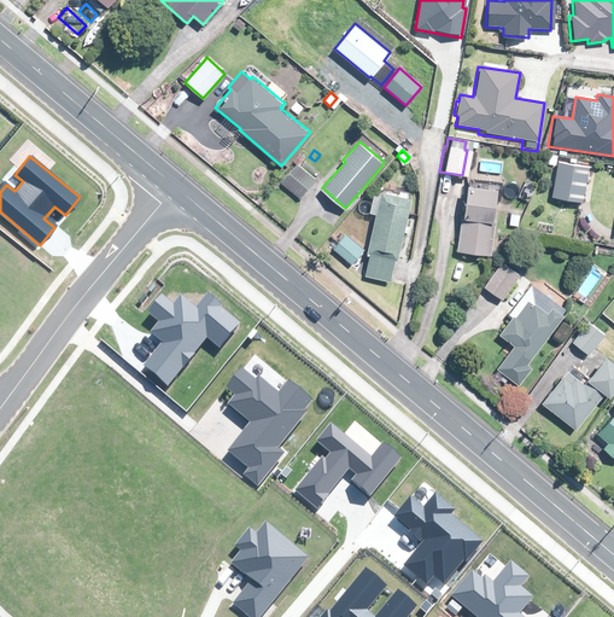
[(280,182),(298,199),(315,179),(297,163),(280,182)]
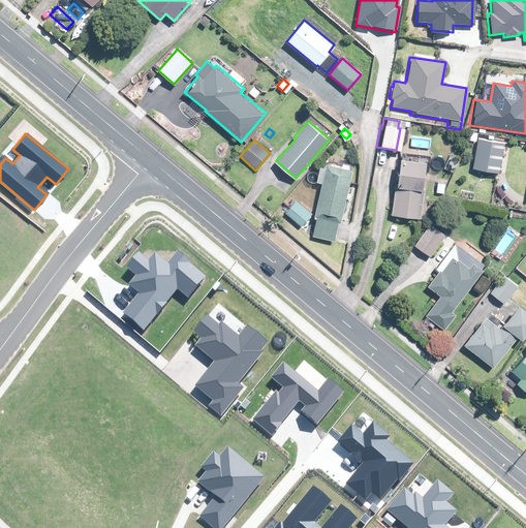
[(505,145),(477,141),(472,169),(499,175),(505,145)]
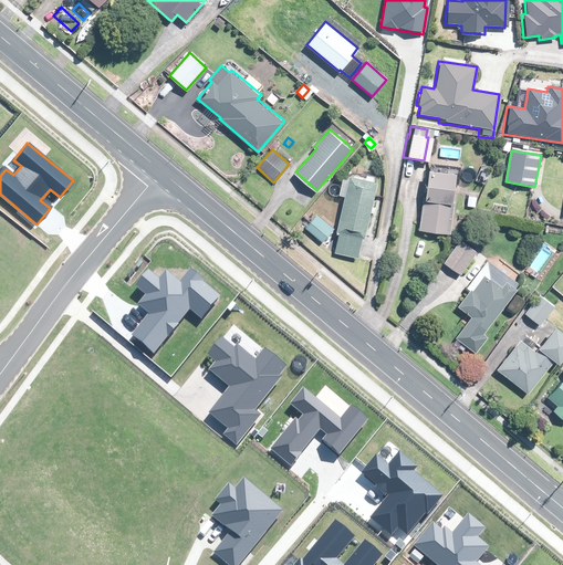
[(447,217),(449,201),(445,200),(448,173),(454,174),(455,166),(425,161),(424,169),(421,169),(417,207),(414,229),(446,233),(446,227),(447,217)]
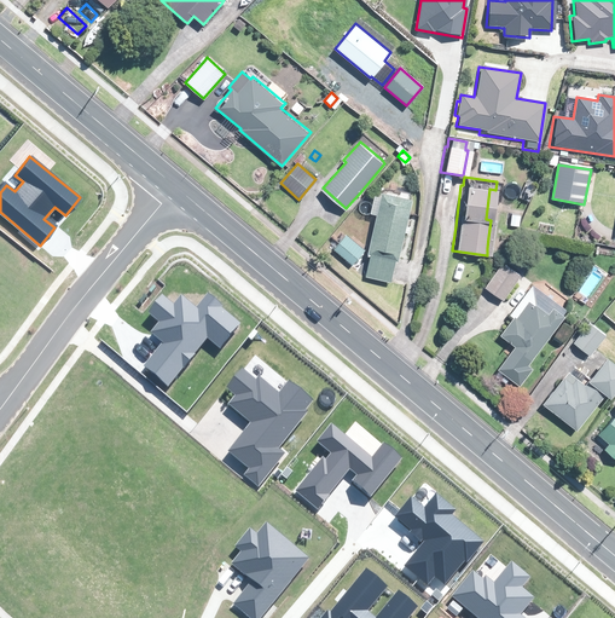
[(413,198),(408,197),(383,191),(382,195),(376,194),(375,195),(371,212),(377,214),(367,253),(370,254),(365,275),(390,282),(396,260),(398,260),(408,217),(413,198)]
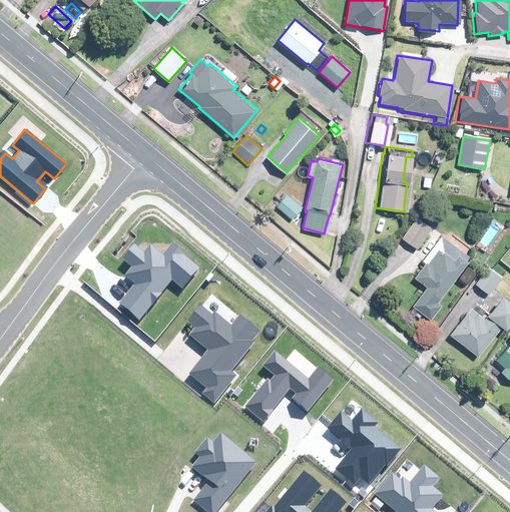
[(302,208),(285,193),(274,205),(291,220),(302,208)]
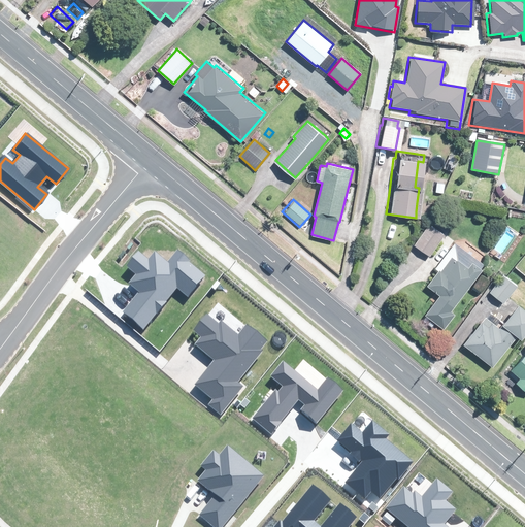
[(426,224),(432,216),(429,212),(426,217),(423,221),(426,224)]
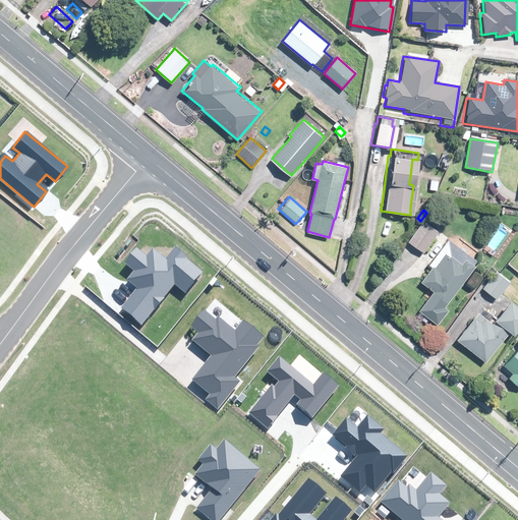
[(430,229),(420,222),(418,221),(404,241),(406,243),(419,252),(434,232),(430,229)]
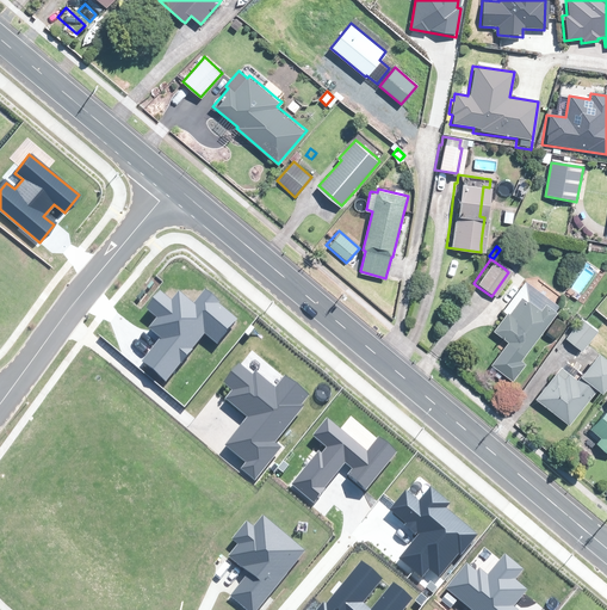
[(549,319),(552,313),(519,288),(500,314),(496,319),(500,320),(487,338),(489,339),(501,349),(497,355),(494,358),(512,371),(550,320),(549,319)]
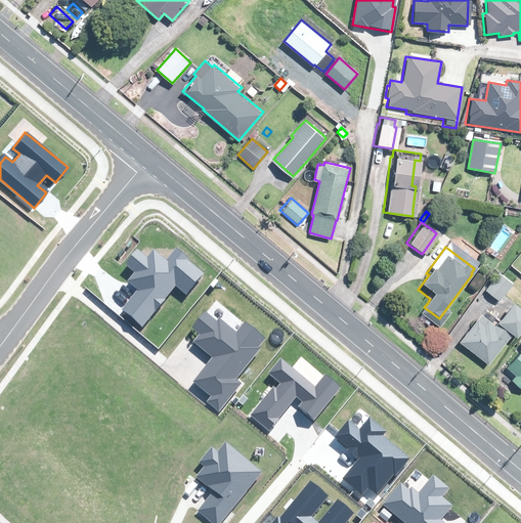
[(139,292),(122,313),(143,332),(178,289),(190,299),(206,279),(176,256),(167,266),(157,258),(150,265),(140,257),(130,269),(138,276),(131,286),(139,292)]
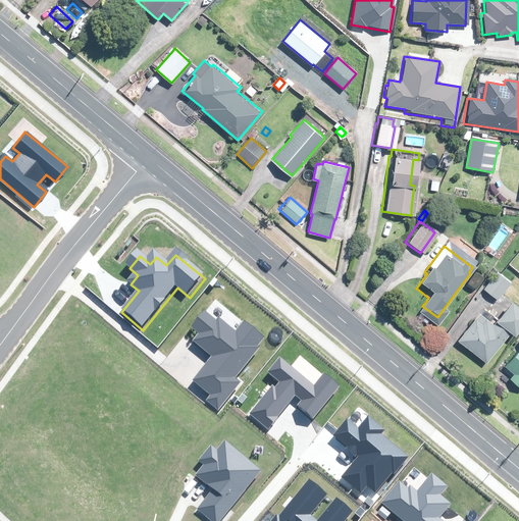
[(499,293),(506,282),(505,281),(508,277),(496,267),(485,280),(479,289),(492,299),(499,293)]
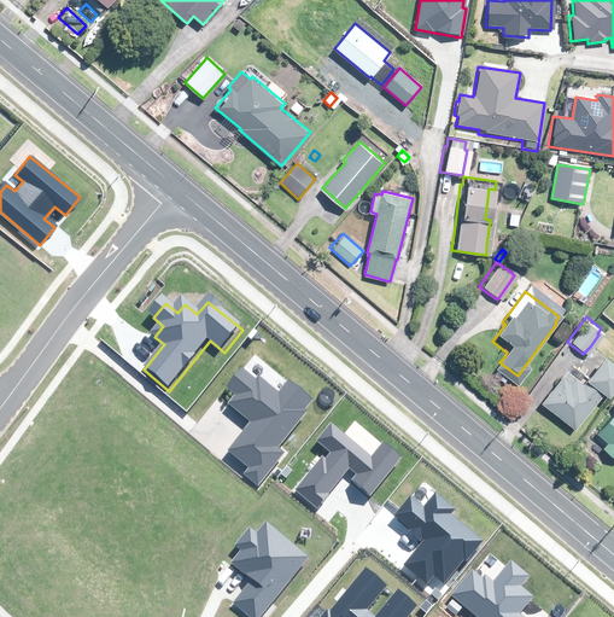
[(613,377),(613,367),(604,360),(597,354),(579,378),(579,379),(577,383),(573,380),(579,373),(568,366),(563,372),(561,370),(536,402),(539,405),(571,429),(597,393),(601,395),(613,377)]
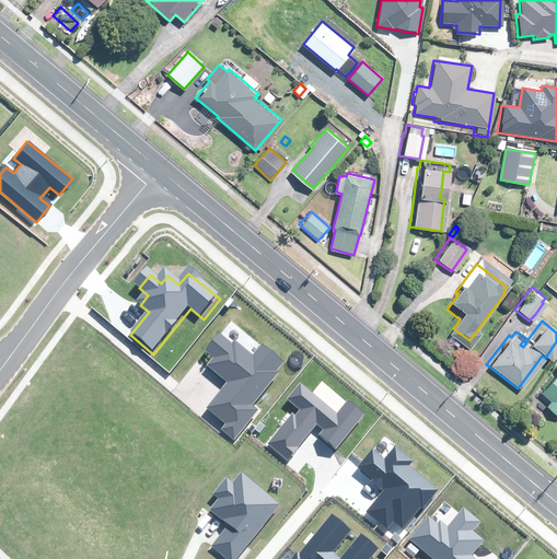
[(231,350),(219,340),(200,363),(227,385),(208,407),(228,423),(220,431),(233,442),(256,415),(250,409),(285,368),(263,350),(253,362),(234,347),(231,350)]
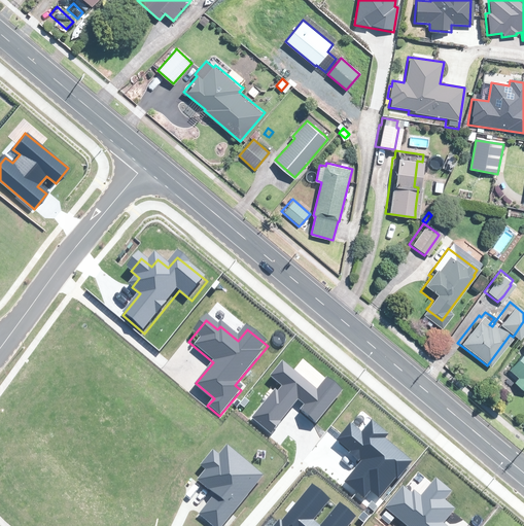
[(523,345),(523,346),(523,347),(523,350),(509,369),(518,378),(515,382),(523,389),(523,345)]
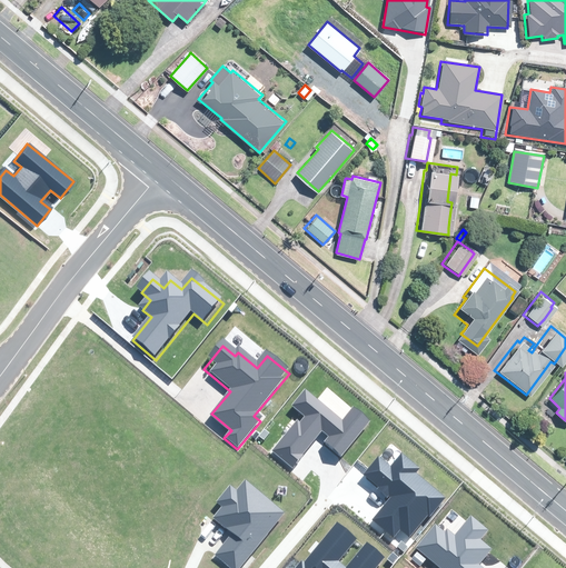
[(304,419),(274,456),(293,470),(318,439),(344,460),(371,427),(354,412),(343,426),(306,396),(294,410),(304,419)]
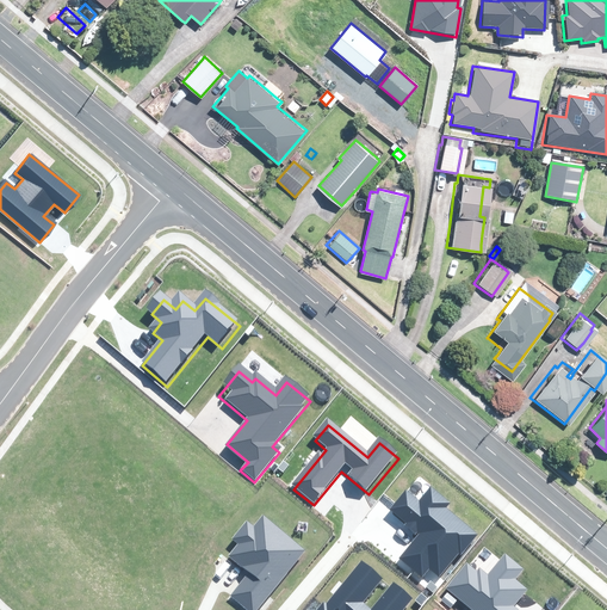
[(417,507),(406,497),(391,515),(420,538),(402,560),(426,580),(432,574),(439,581),(475,540),(447,516),(450,512),(428,494),(417,507)]
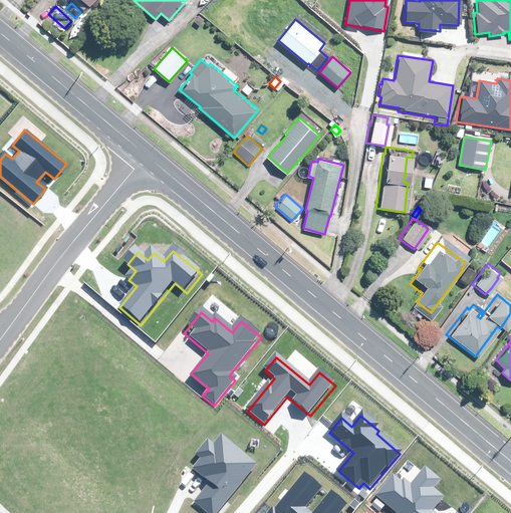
[(217,512),(255,468),(221,439),(194,470),(211,485),(196,502),(209,512),(217,512)]
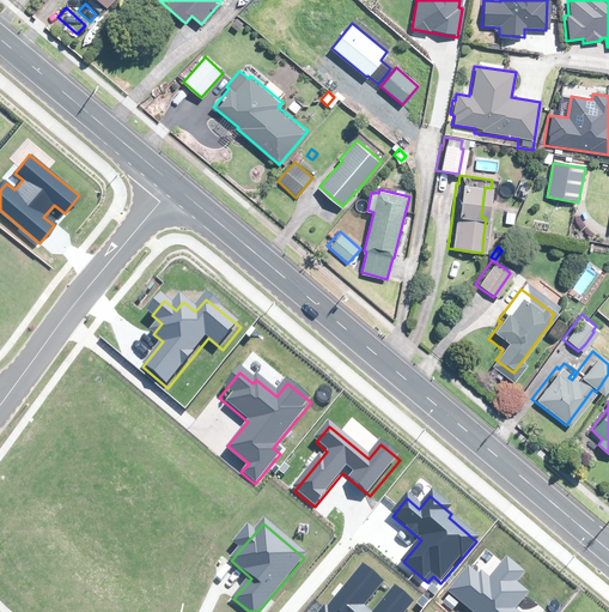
[(467,571),(445,595),(466,611),(516,611),(530,595),(518,586),(524,579),(507,563),(487,588),(467,571)]
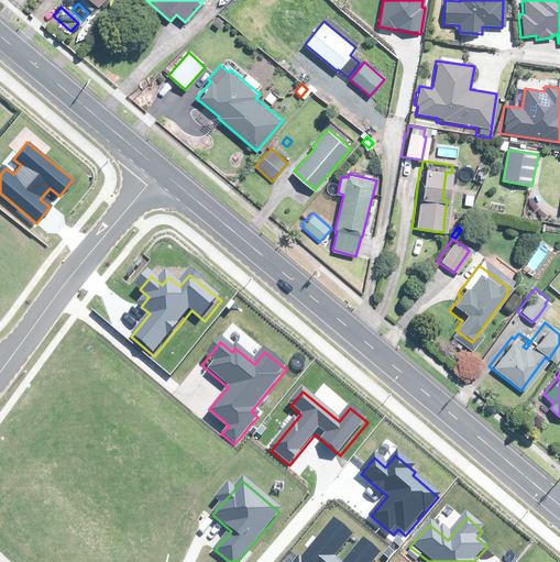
[(298,560),(297,561),(375,561),(333,525),(302,561),(299,561),(298,560)]
